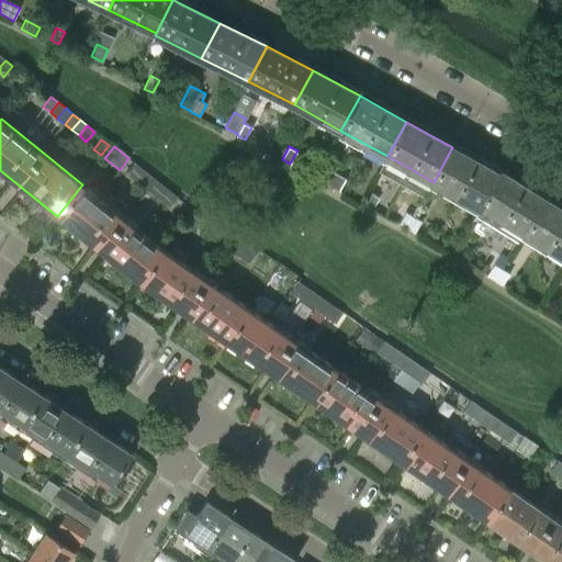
[(434,182),(480,208),(501,171),(499,170),(498,173),(452,147),(434,182)]
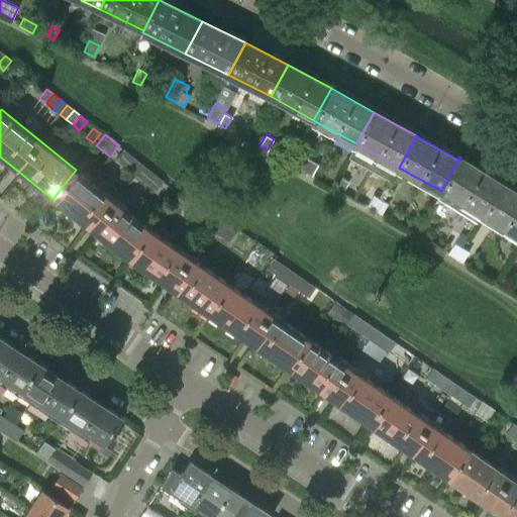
[(122,165),(129,154),(123,149),(115,159),(122,165)]
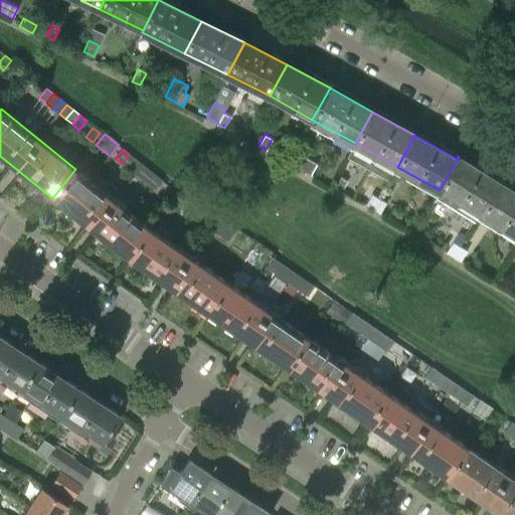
[(129,154),(122,164),(128,169),(136,159),(129,154)]
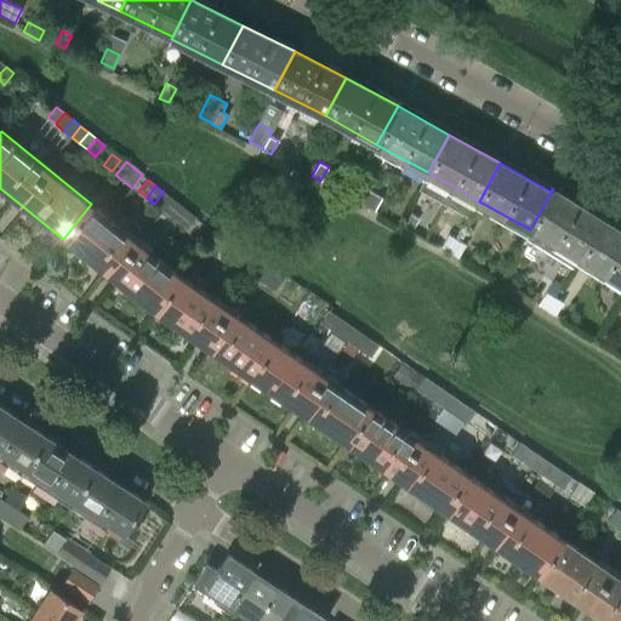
[(366,205),(365,206),(375,210),(381,198),(363,187),(357,200),(366,205)]
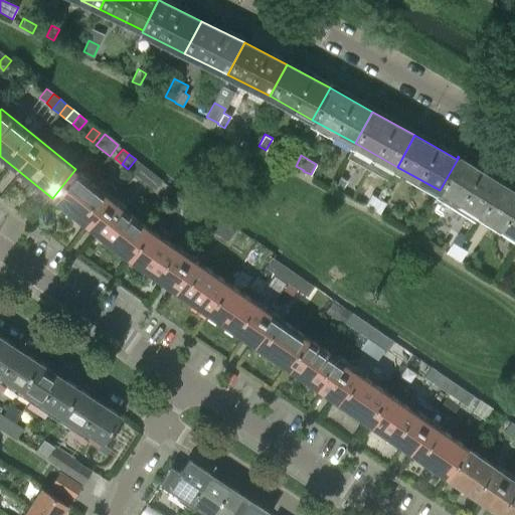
[(443,189),(481,213),(500,183),(459,157),(440,190),(441,191),(443,189)]
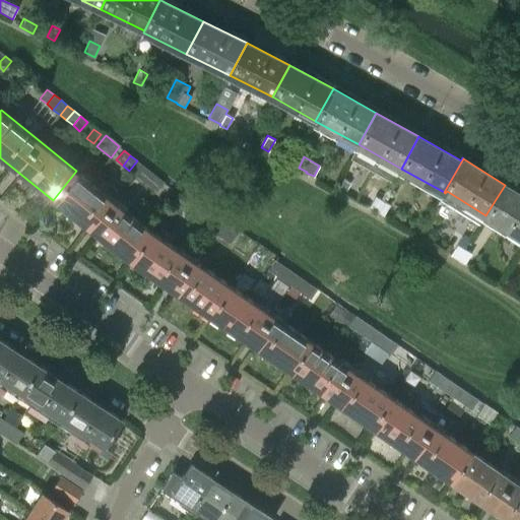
[(136,176),(143,167),(137,160),(129,171),(136,176)]
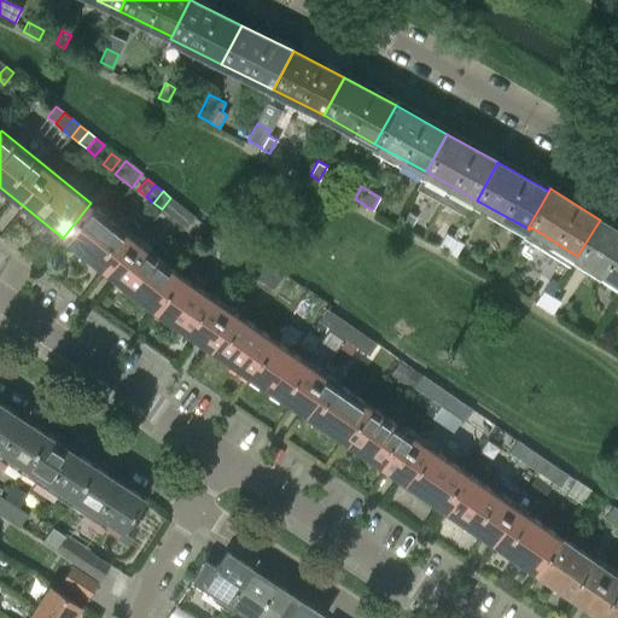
[(170,198),(162,209),(169,215),(179,204),(170,198)]
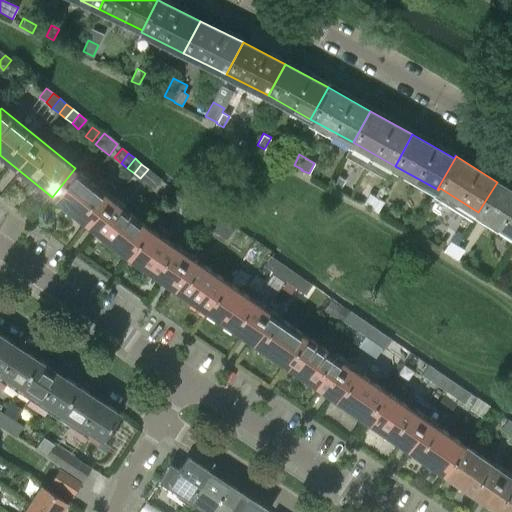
[(91,228),(127,255),(150,227),(75,168),(52,197),(91,228)]
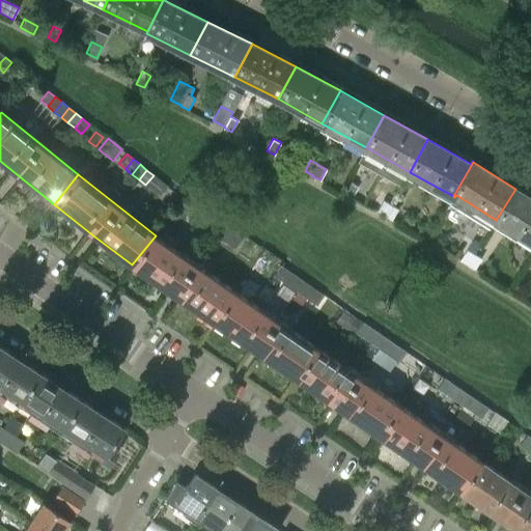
[(152,190),(160,180),(154,175),(145,185),(152,190)]
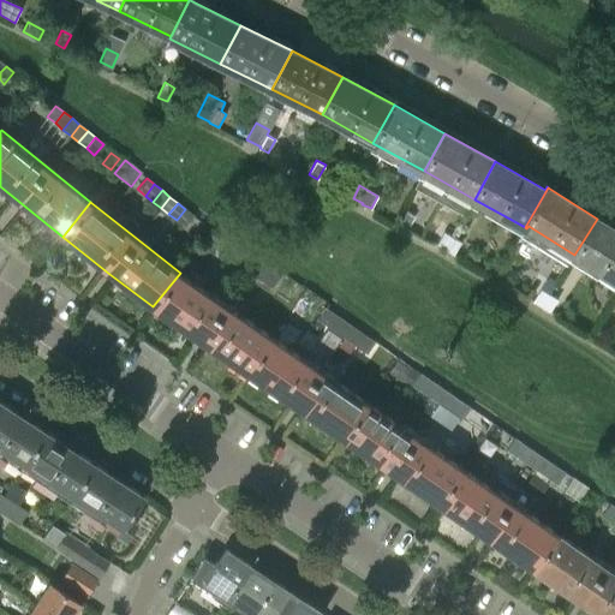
[(185,227),(193,215),(185,209),(177,220),(185,227)]
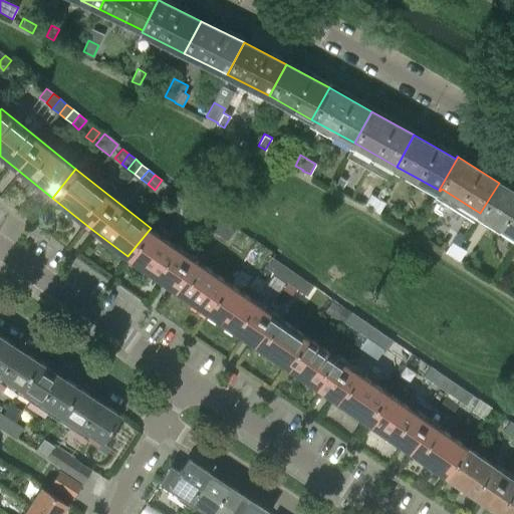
[(347,181),(339,177),(333,188),(340,192),(347,181)]
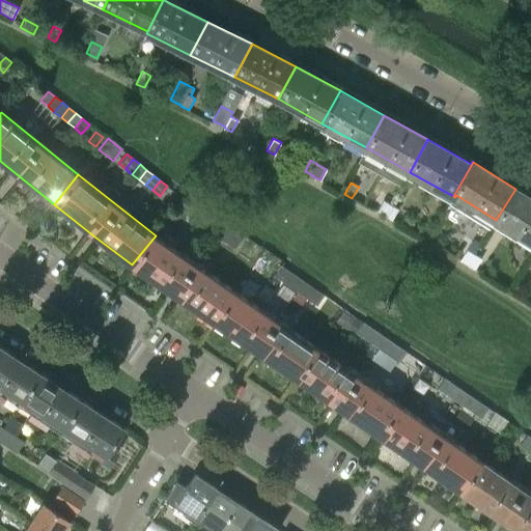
[(496,220),(530,242),(530,197),(515,189),(496,220)]
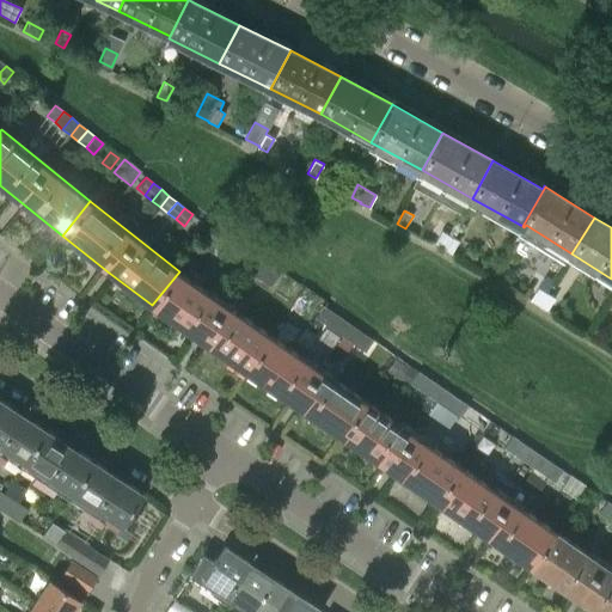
[(434,244),(442,249),(450,236),(441,231),(434,244)]
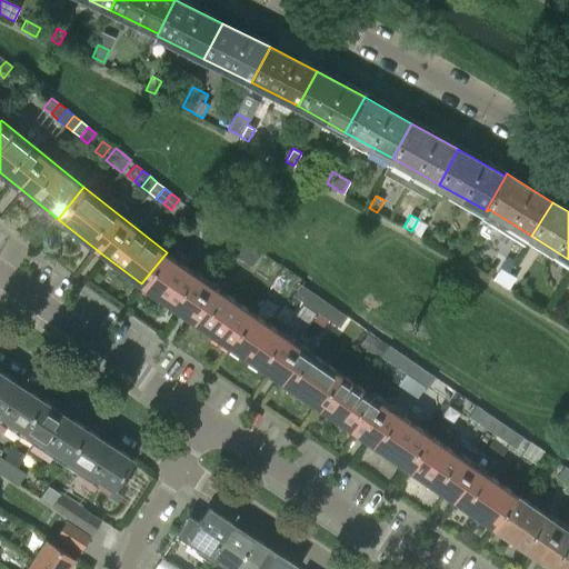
[(427,223),(418,219),(411,231),(419,236),(427,223)]
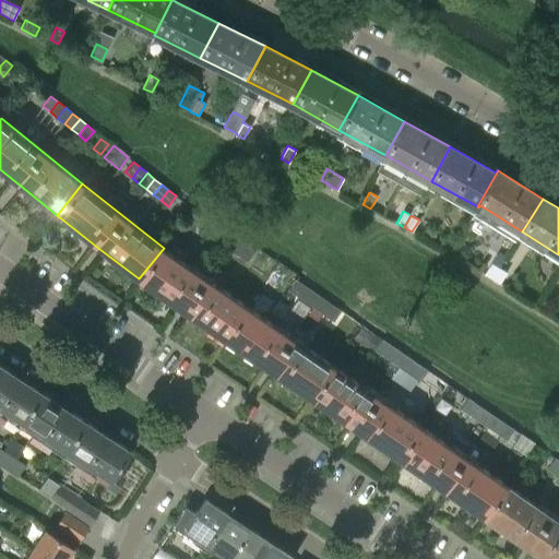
[(216,225),(209,219),(201,230),(209,236),(216,225)]
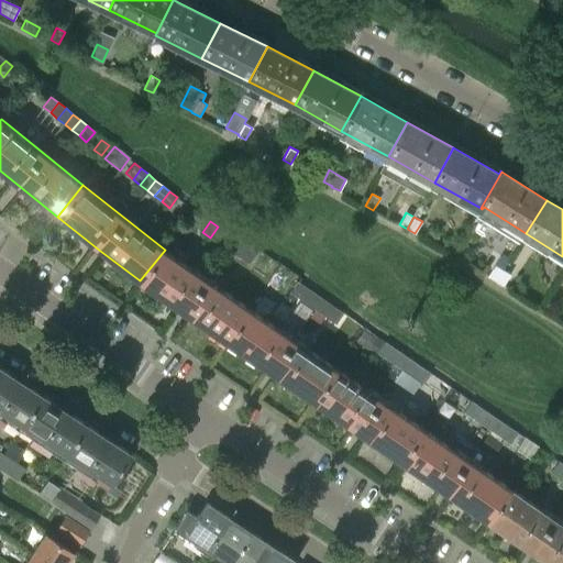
[(218,227),(210,238),(218,242),(225,232),(218,227)]
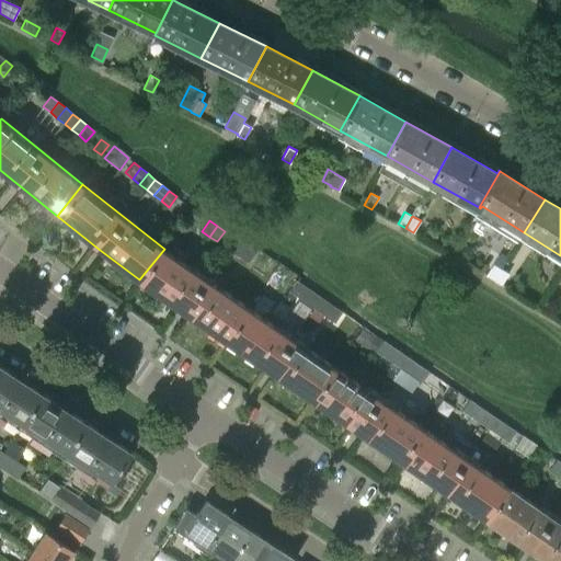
[(225,247),(232,236),(225,231),(217,241),(225,247)]
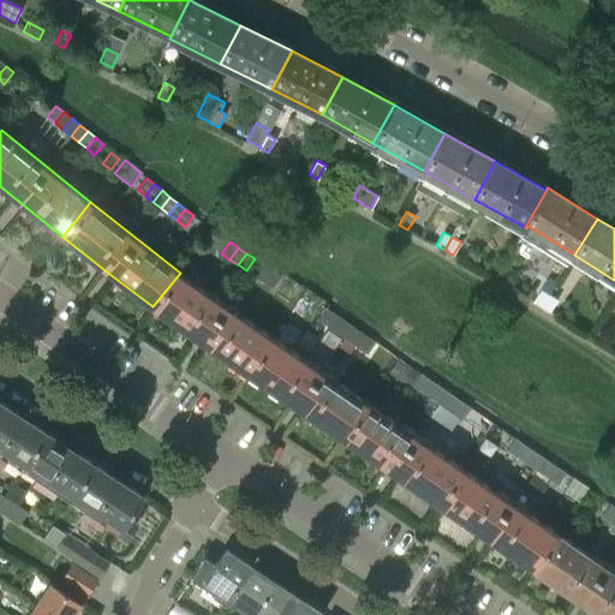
[(255,276),(263,264),(255,258),(246,270),(255,276)]
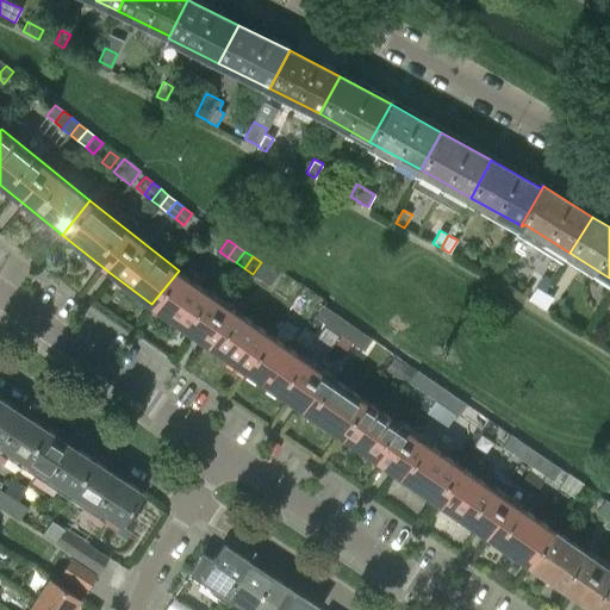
[(261,280),(269,268),(261,262),(253,274),(261,280)]
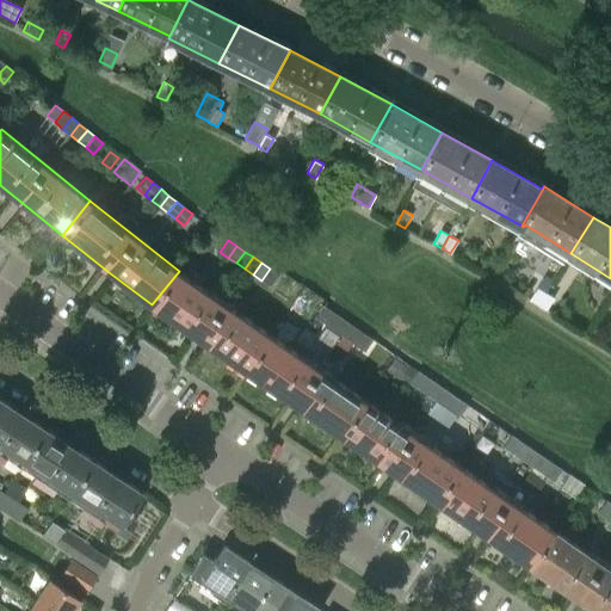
[(270,287),(278,275),(270,269),(261,281),(270,287)]
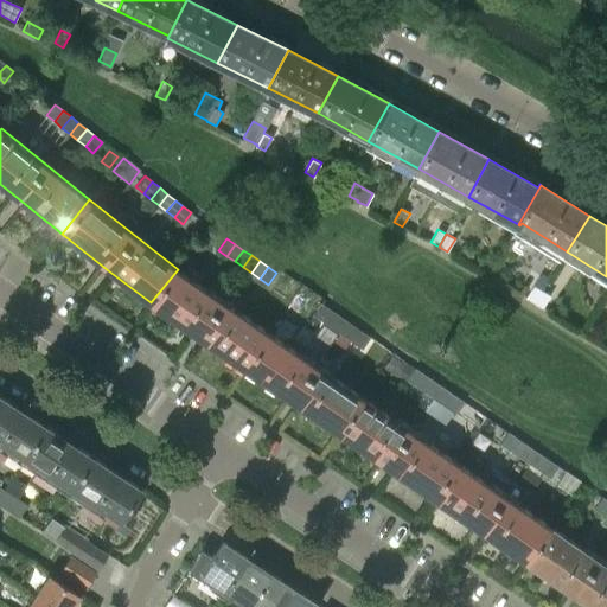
[(151,302),(244,366),(268,332),(178,269),(151,302)]
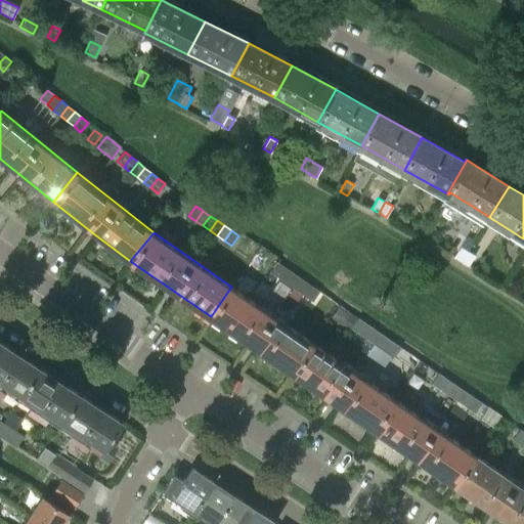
[(454,257),(462,261),(468,251),(473,243),(466,238),(454,257)]
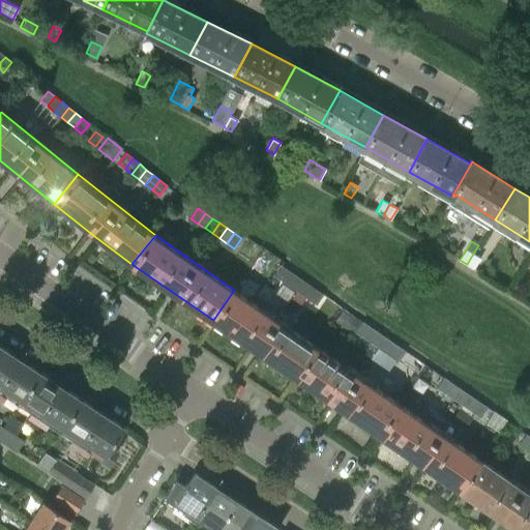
[(480,258),(473,254),(467,264),(473,269),(480,258)]
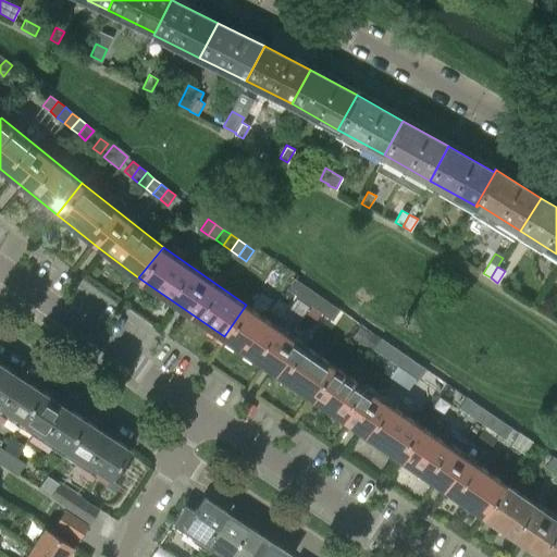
[(295,294),(301,284),(294,279),(287,288),(295,294)]
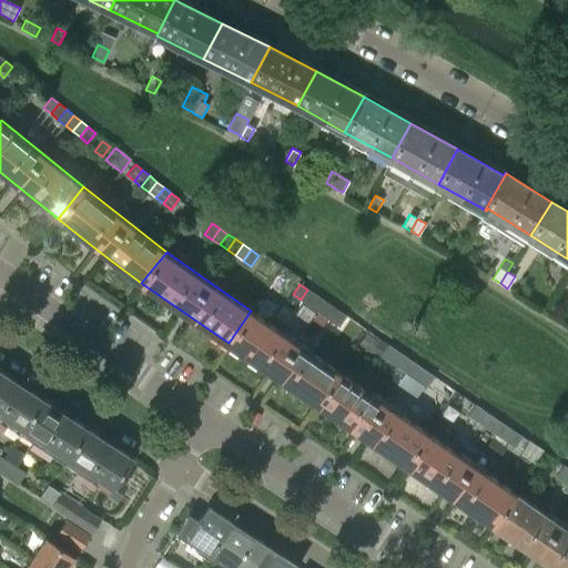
[(307,305),(315,294),(307,290),(301,300),(307,305)]
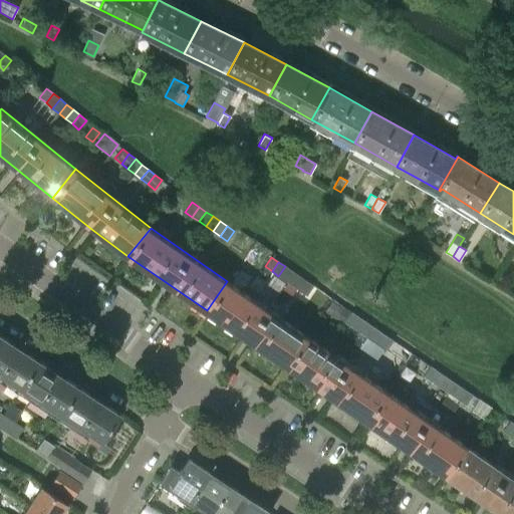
[(285,281),(292,271),(285,266),(278,276),(285,281)]
